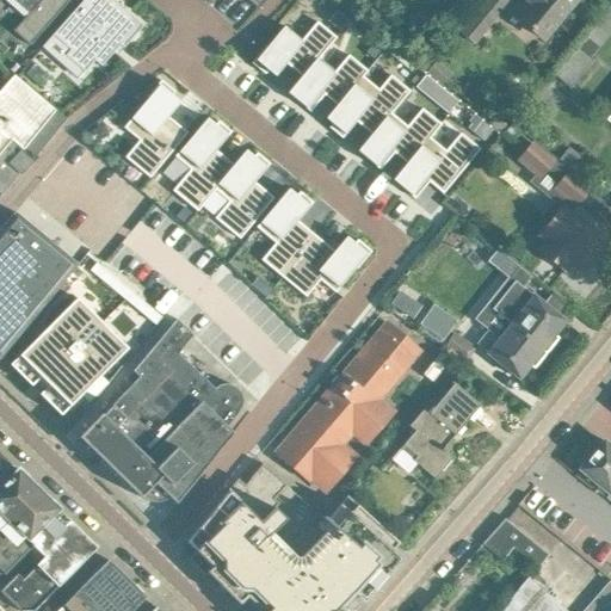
[(13,0),(29,13),(13,31),(30,45),(69,0),(13,0)]
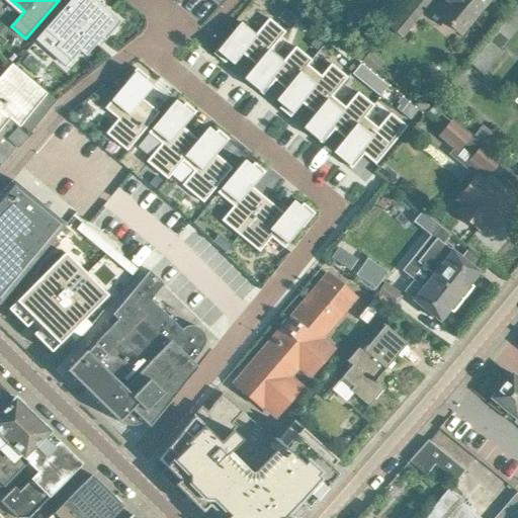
[(70,0),(63,9),(34,39),(35,40),(46,30),(60,42),(56,47),(71,61),(72,62),(80,52),(86,57),(96,45),(102,38),(104,40),(121,21),(96,0),(70,0)]
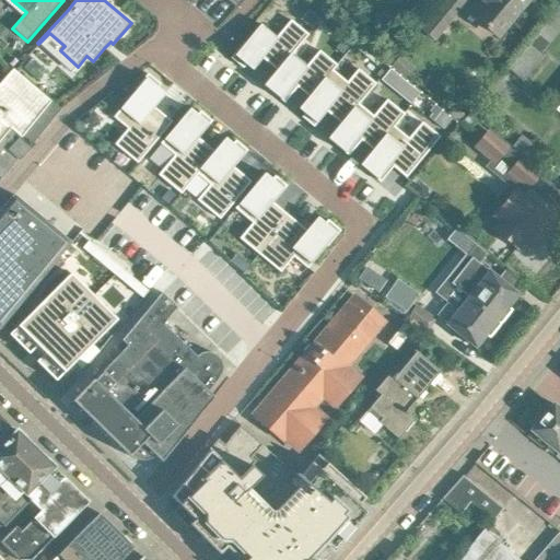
[(497,36),(526,0),(478,0),(474,7),(466,1),(466,0),(450,0),(423,32),(436,43),(464,9),(497,36)]
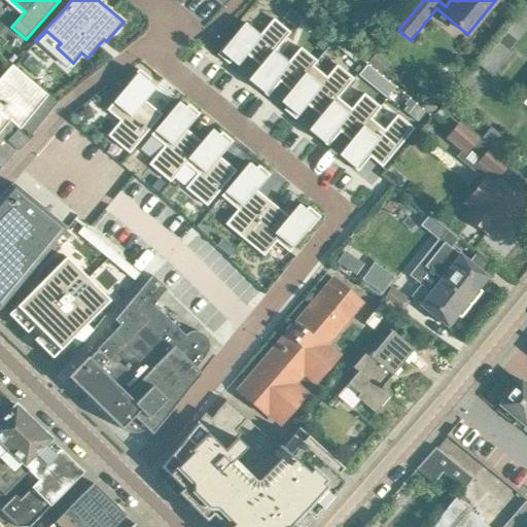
[(290,9),(284,18),(293,26),(300,18),(290,9)]
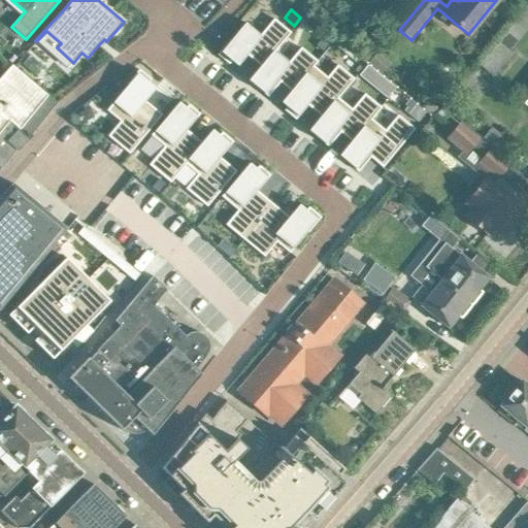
[(228,40),(218,55),(226,62),(229,64),(231,61),(237,66),(246,55),(260,66),(261,66),(273,51),(274,52),(290,32),(273,19),(260,35),(244,23),(230,40),(229,39),(228,40)]
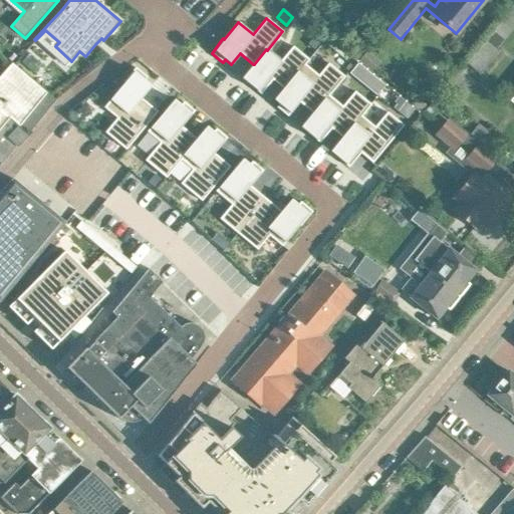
[(315,49),(322,41),(315,35),(308,43),(315,49)]
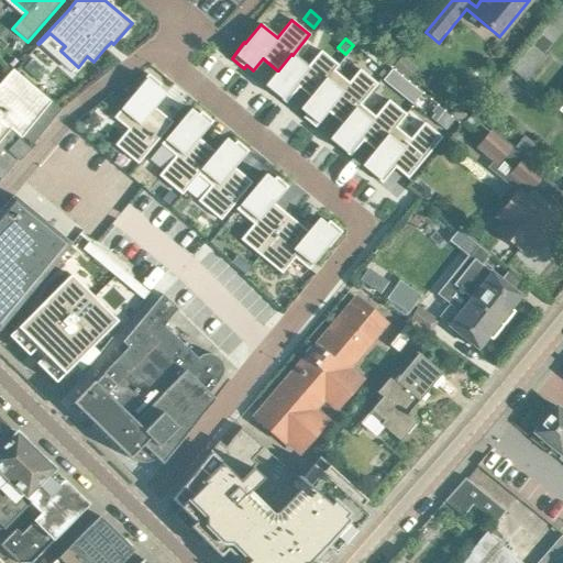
[(511,70),(528,83),(548,55),(532,44),(511,70)]
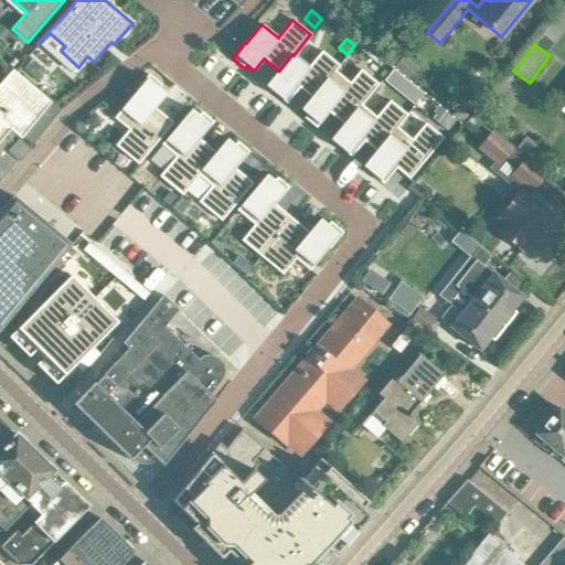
[(278,71),(266,86),(274,93),(275,94),(276,94),(287,103),(290,99),(299,87),(311,97),(336,68),(340,64),(323,49),(308,67),(294,55),(292,54),(279,71),(278,71)]
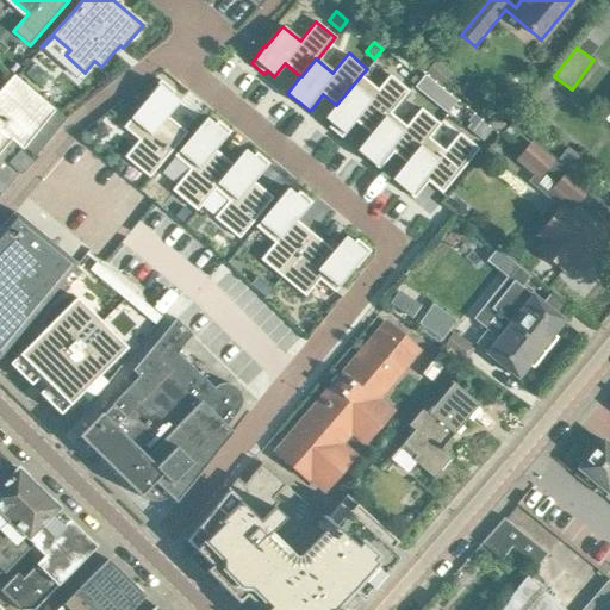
[(336,105),(324,118),(331,124),(328,128),(331,130),(341,137),(344,135),(355,122),(371,134),(371,135),(390,111),(391,112),(410,89),(391,73),(378,87),(362,74),(336,105)]
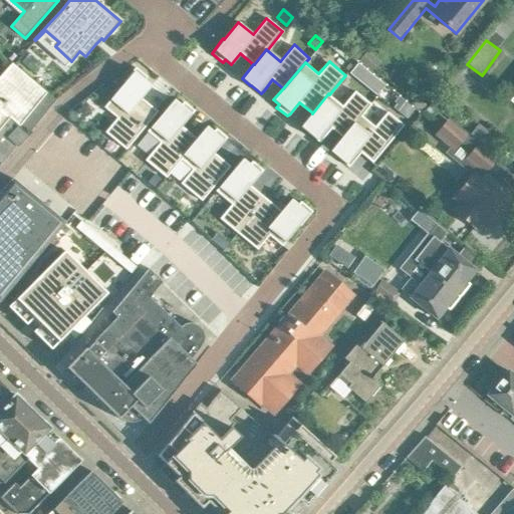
[(0,127),(9,117),(19,125),(26,117),(35,105),(46,92),(12,62),(0,75),(0,127)]
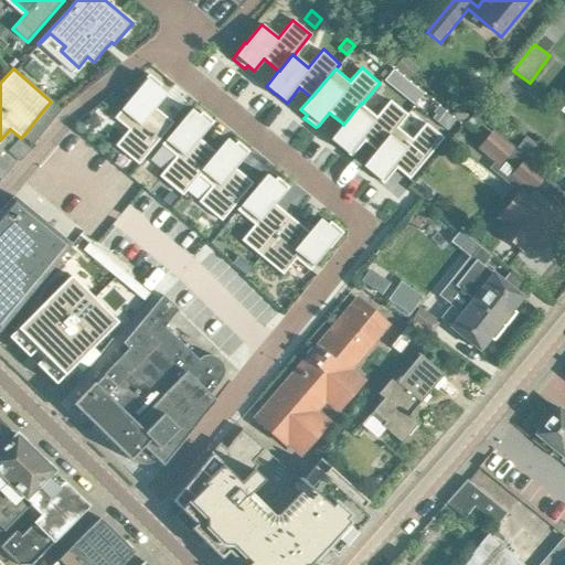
[(136,91),(114,118),(128,129),(115,146),(138,164),(172,123),(155,108),(167,94),(159,88),(161,85),(158,82),(149,74),(136,88),(135,89),(136,91)]
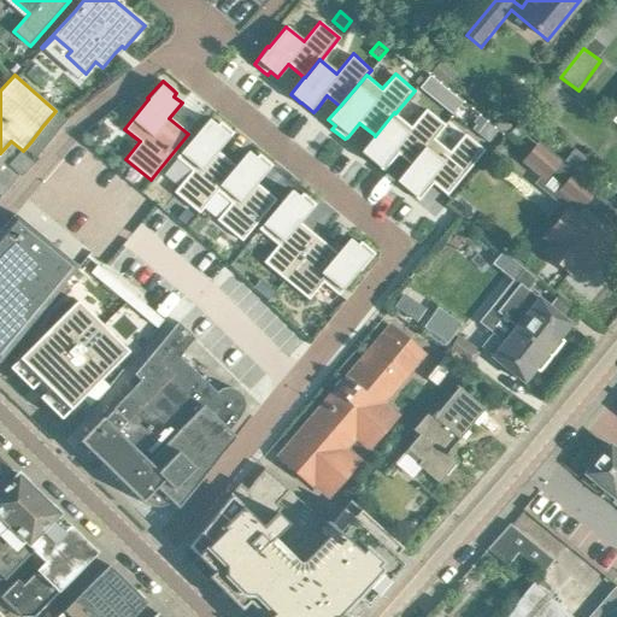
[(451,92),(441,103),(452,112),(462,101),(451,92)]
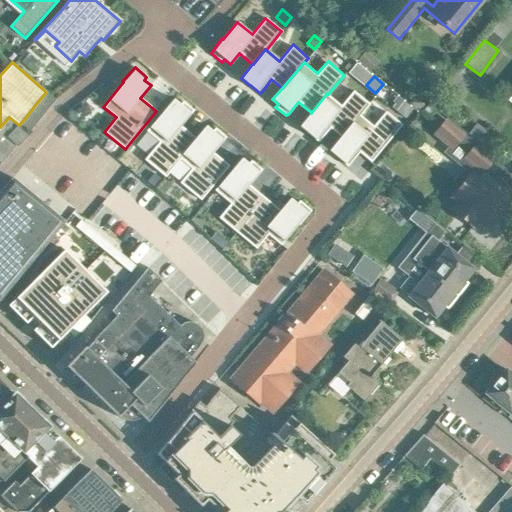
[(311,112),(299,126),(307,133),(308,134),(308,133),(318,142),(321,138),(330,128),(340,136),(341,137),(359,114),(360,115),(370,104),(353,90),(341,105),(328,94),(327,93),(311,113),(311,112)]
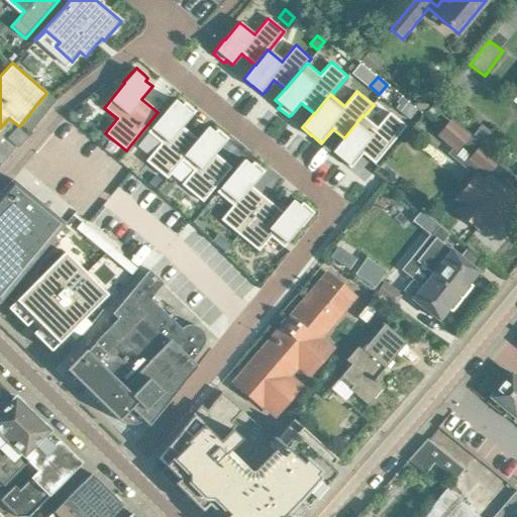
[(46,93),(35,106),(45,114),(55,103),(56,101),(54,99),(46,93)]
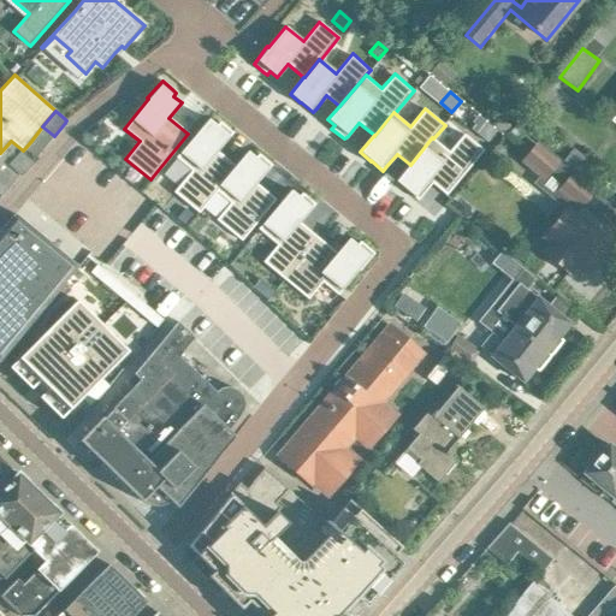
[(191,171),(173,193),(199,213),(217,191),(215,190),(236,166),(235,166),(217,152),(220,148),(224,144),(230,136),(229,136),(232,132),(223,125),(219,122),(217,125),(208,119),(176,158),(191,171)]
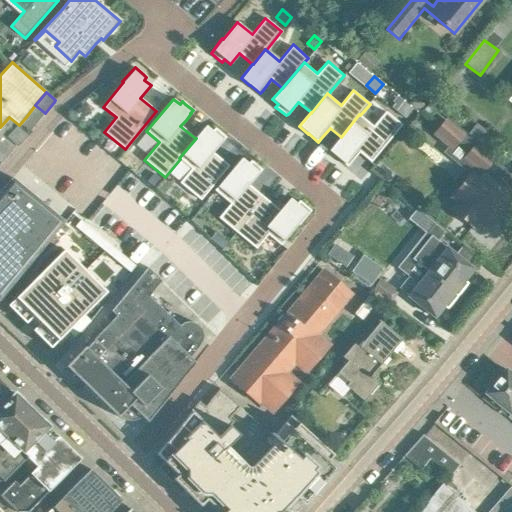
[(404,117),(412,108),(403,100),(395,109),(404,117)]
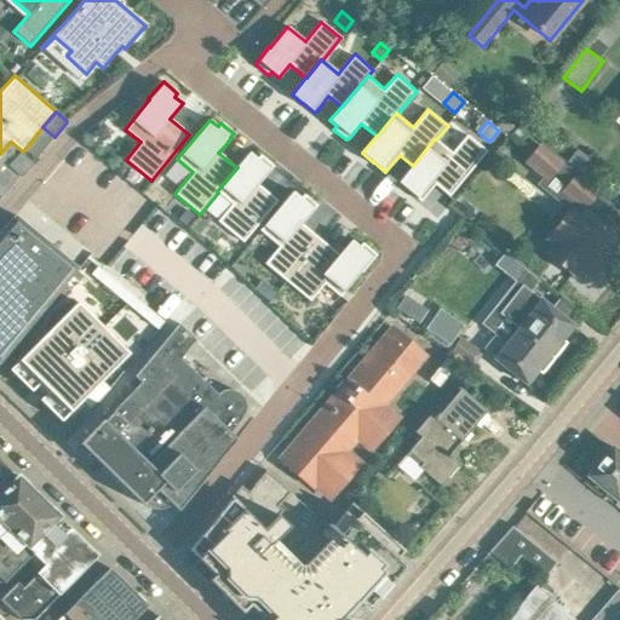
[(55,137),(42,127),(32,142),(42,150),(55,137)]
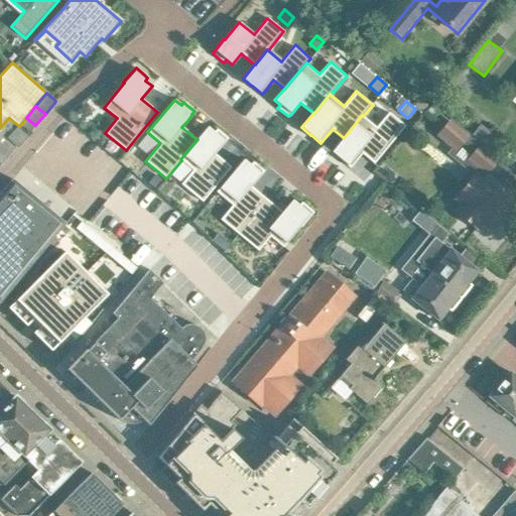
[(343,137),(332,152),(339,158),(340,159),(350,167),(353,164),(362,153),(374,163),(405,126),(389,112),(376,127),(363,116),(362,115),(344,138),(343,137)]
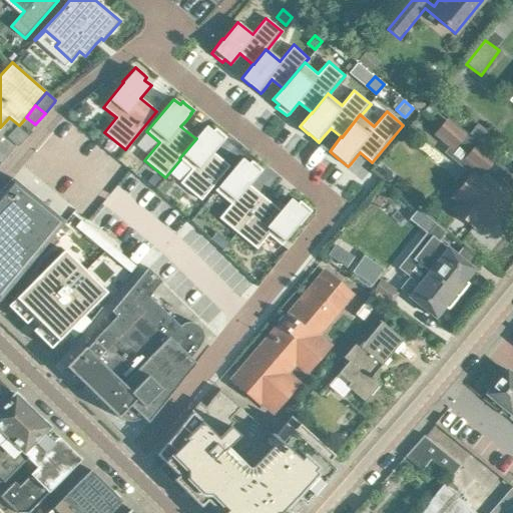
[(28,133),(35,124),(26,117),(19,125),(28,133)]
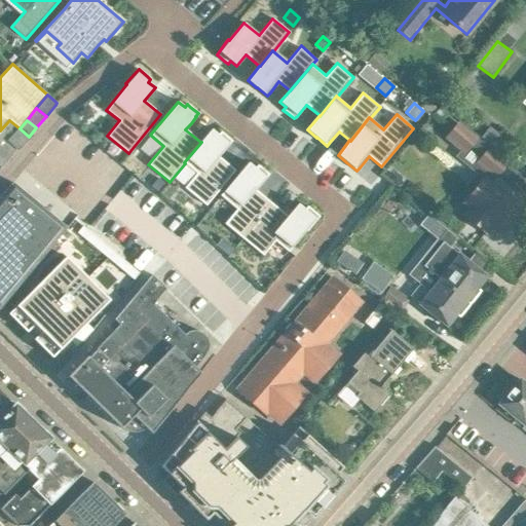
[(505,163),(488,149),(490,147),(476,136),(474,138),(456,123),(446,137),(461,149),(455,156),(484,179),(464,202),(472,208),(465,216),(485,232),(491,224),(502,233),(522,210),(506,196),(489,183),(505,163)]
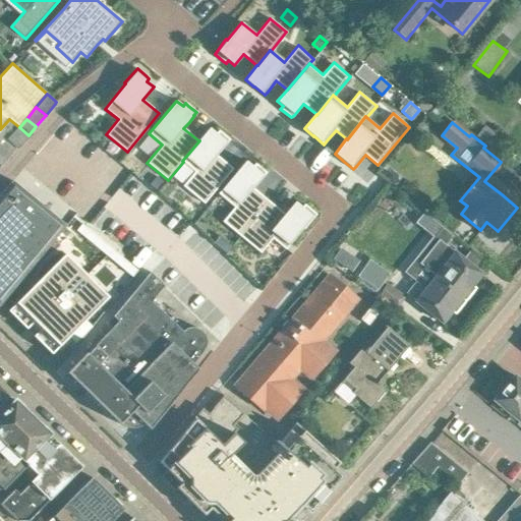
[(484,126),(476,136),(490,147),(498,136),(484,126)]
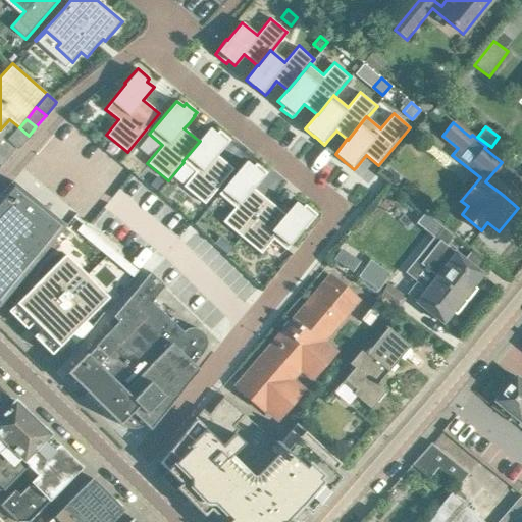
[(200,141),(183,161),(184,162),(195,171),(184,186),(204,204),(233,169),(217,155),(219,152),(219,153),(222,150),(227,143),(229,140),(222,134),(219,131),(216,134),(209,127),(199,141),(200,141)]
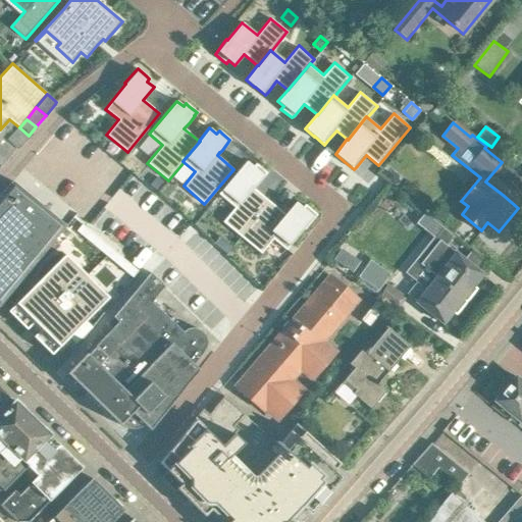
[(17,148),(27,138),(18,129),(8,140),(17,148)]
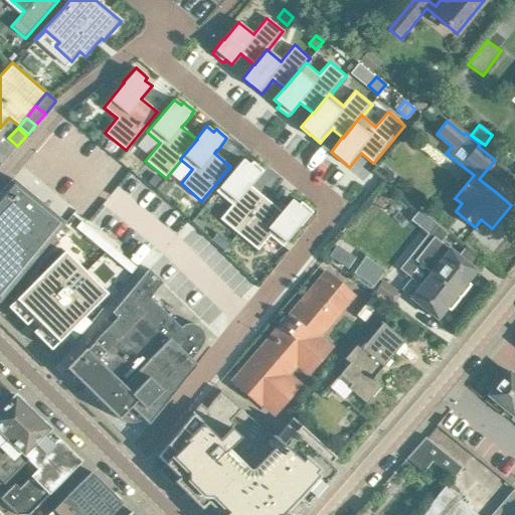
[(242,159),(216,191),(231,204),(220,219),(237,233),(266,199),(250,186),(252,183),(255,180),(261,174),(261,173),(263,171),(255,164),(252,161),(249,165),(242,159)]
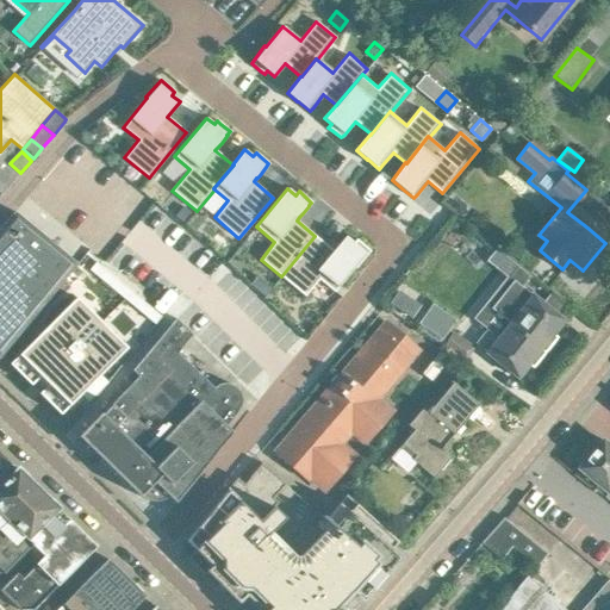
[(175,217),(184,224),(192,213),(184,206),(175,217)]
